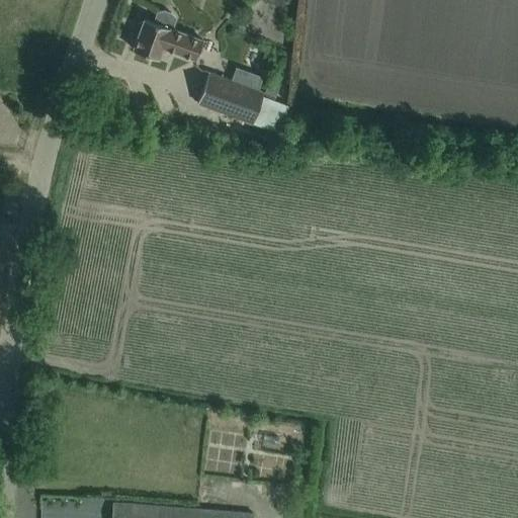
[(157,10),(152,20),(144,17),(143,20),(139,21),(136,28),(139,31),(133,49),(157,57),(160,48),(195,59),(202,37),(172,28),(175,18),(173,14),(165,10),(157,10)]
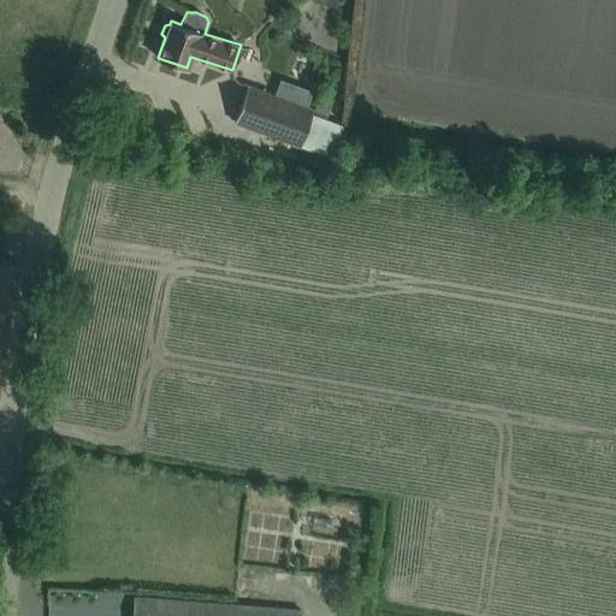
[(311,113),(312,110),(248,87),(235,123),(298,146),(298,144),(331,157),(343,124),(311,113)]
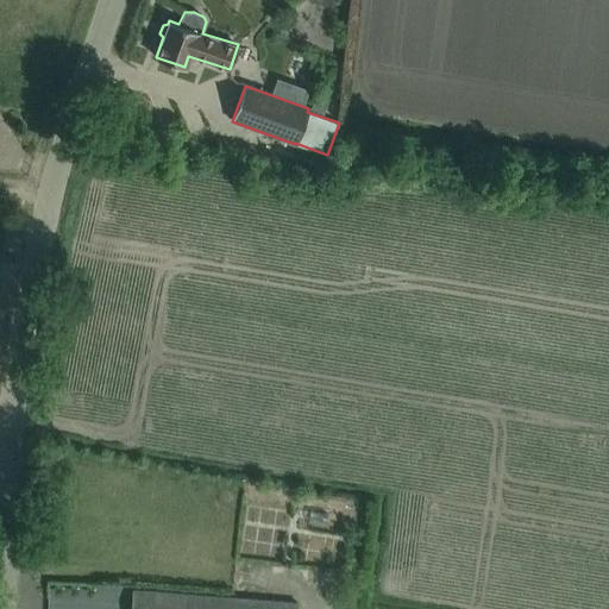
[(315,94),(311,107),(322,111),(327,98),(315,94)]
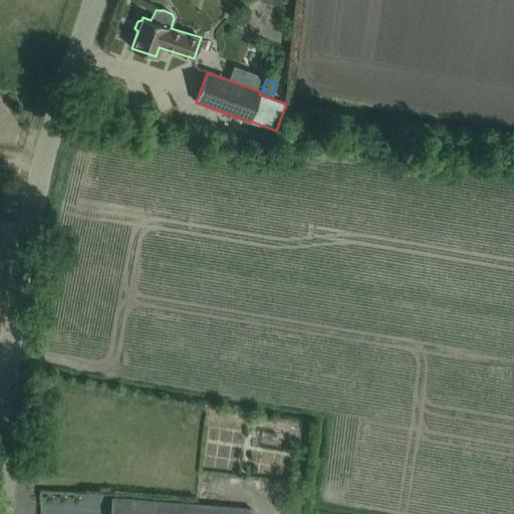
[(260,441),(274,443),(276,434),(261,432),(260,441)]
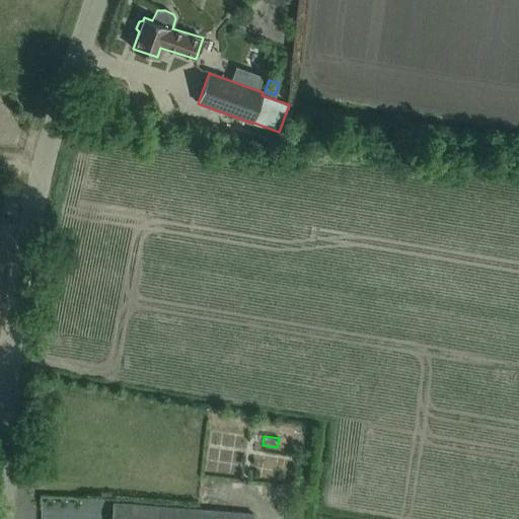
[(251,518),(252,515),(134,504),(114,502),(112,518),(251,518)]
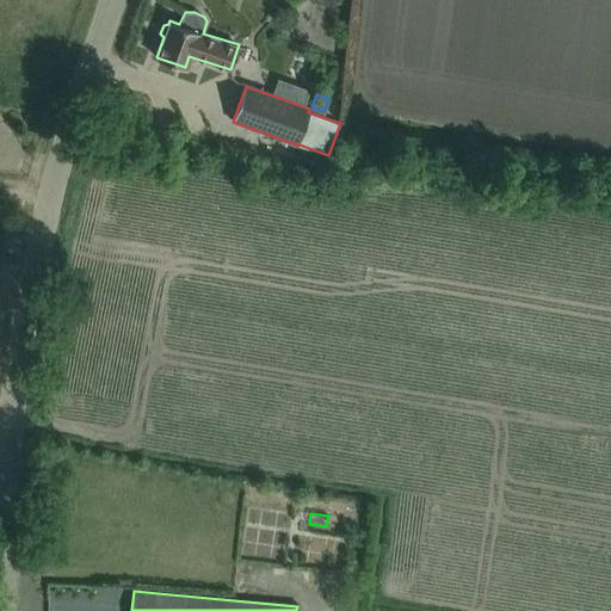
All buildings are outlined.
